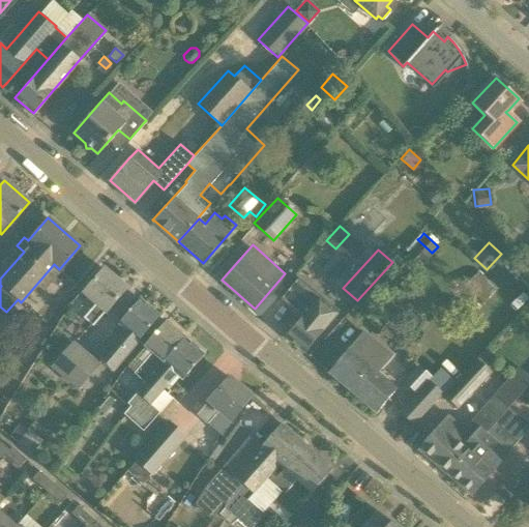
[(104,267),(83,291),(95,302),(83,316),(92,324),(105,311),(126,287),(104,267)]
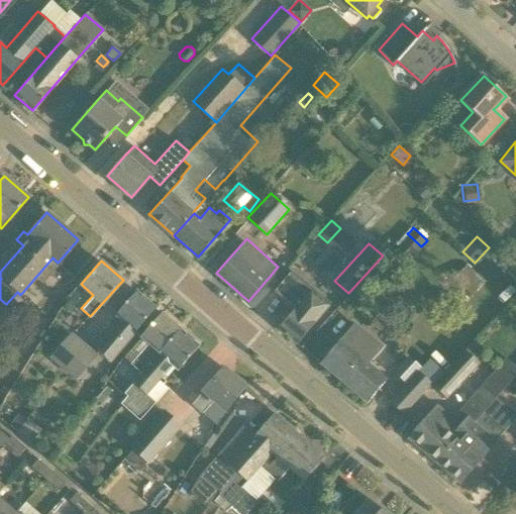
[(466,262),(463,265),(451,277),(471,295),(485,279),(466,262)]
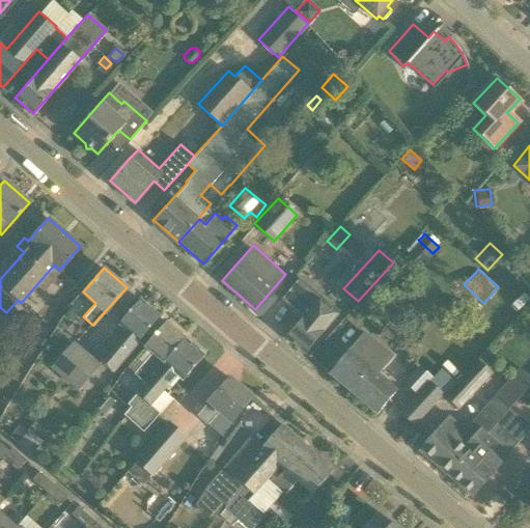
[(282,298),(304,315),(286,336),(305,351),(335,314),(297,281),(282,298)]
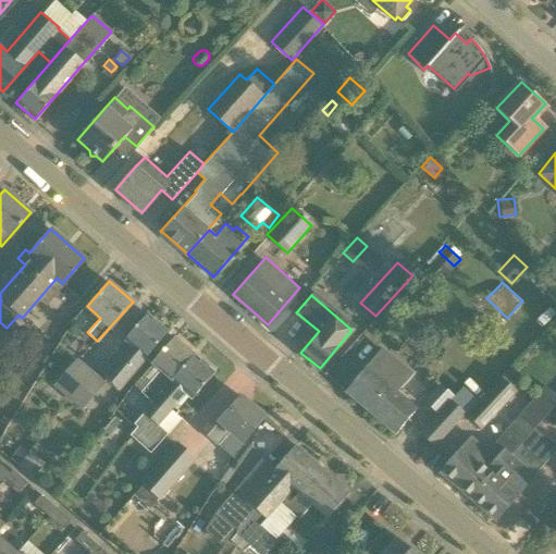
[(130,344),(102,376),(118,389),(167,331),(146,312),(123,339),(130,344)]
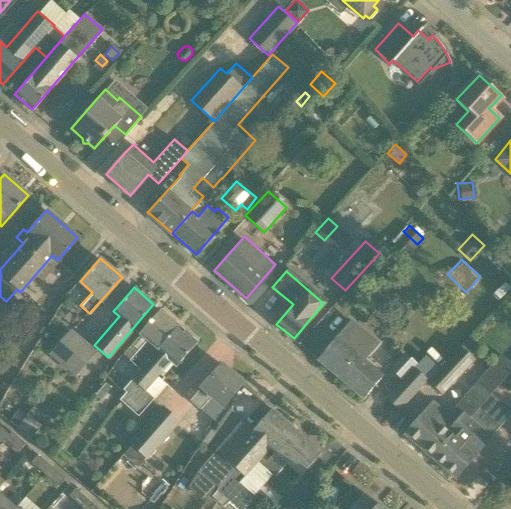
[(140,368),(177,325),(159,309),(138,332),(146,339),(129,359),(140,368)]
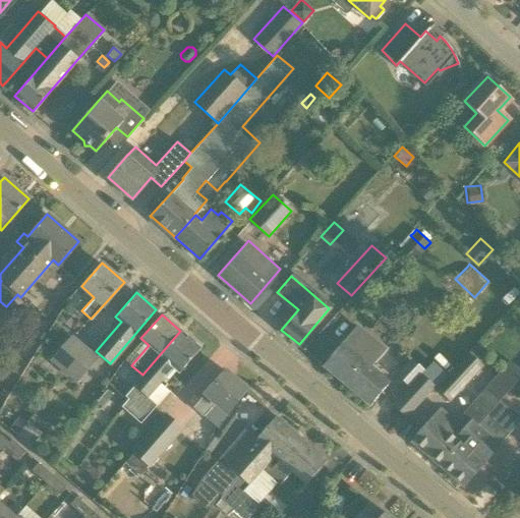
[(369,404),(390,381),(371,365),(386,348),(357,324),(323,364),(369,404)]
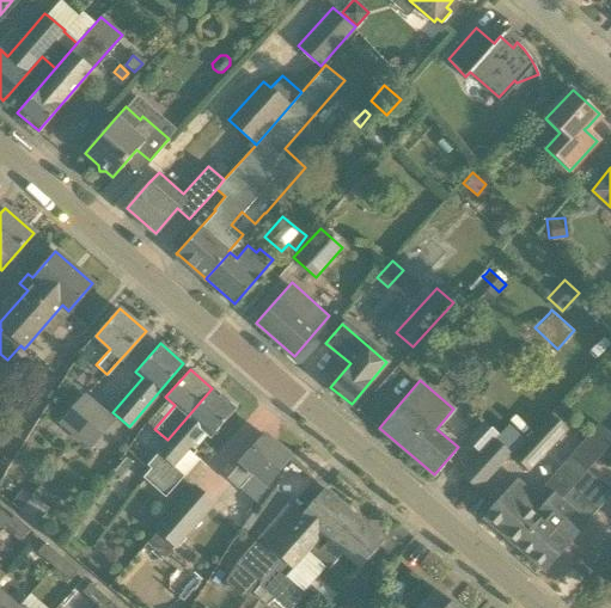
[(150,467),(142,477),(150,483),(165,496),(184,474),(173,465),(203,430),(211,436),(236,409),(230,404),(212,388),(167,440),(146,464),(150,467)]
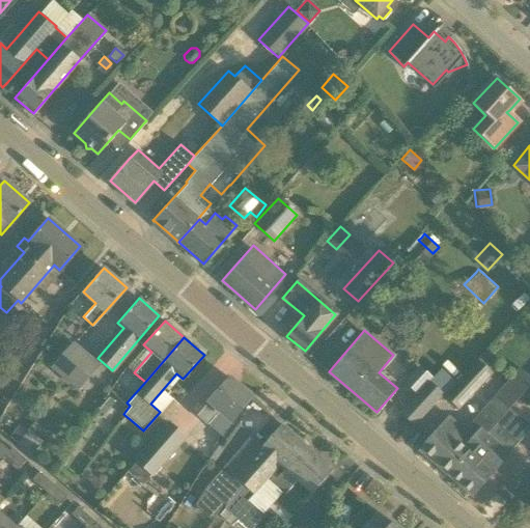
[(51,366),(64,377),(84,353),(72,342),(51,366)]
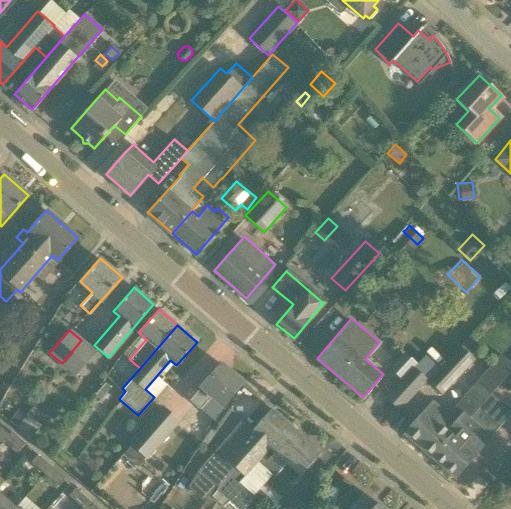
[(74,374),(93,351),(81,340),(62,363),(74,374)]
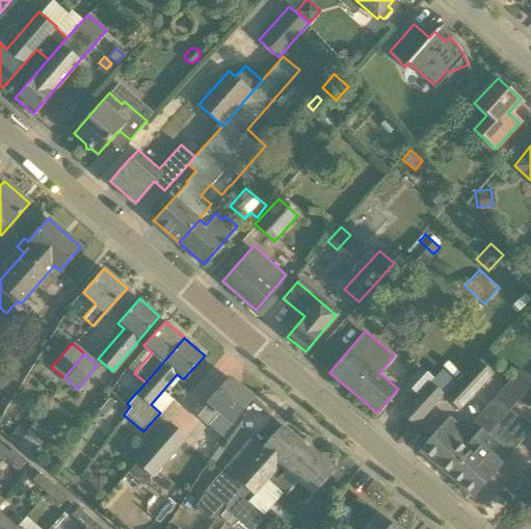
[(457,379),(445,393),(460,407),(495,370),(479,355),(457,379)]
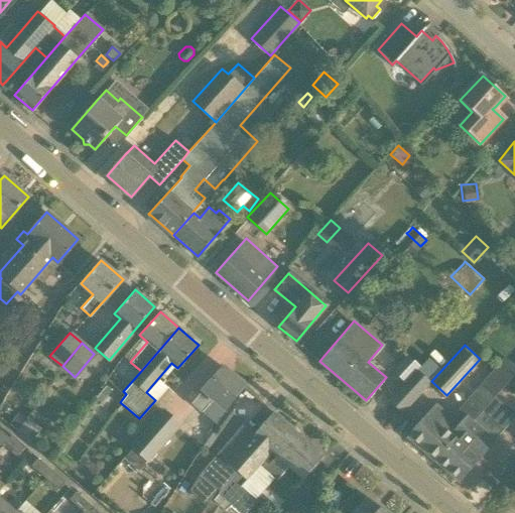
[(430,380),(431,381),(443,368),(434,359),(433,360),(428,356),(421,364),(406,381),(389,399),(402,411),(430,380)]
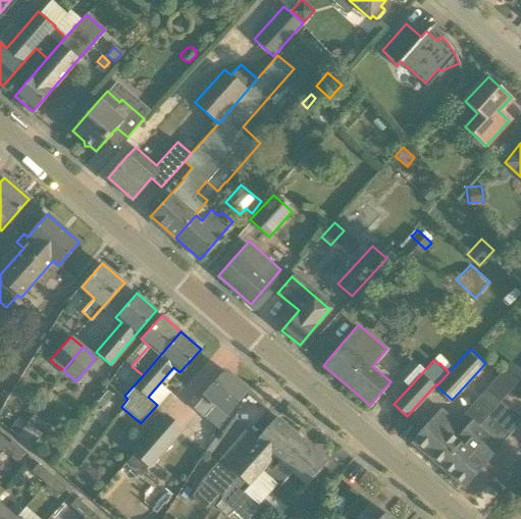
[(226,414),(248,390),(225,370),(204,394),(193,407),(203,416),(204,415),(221,429),(229,417),(226,414)]
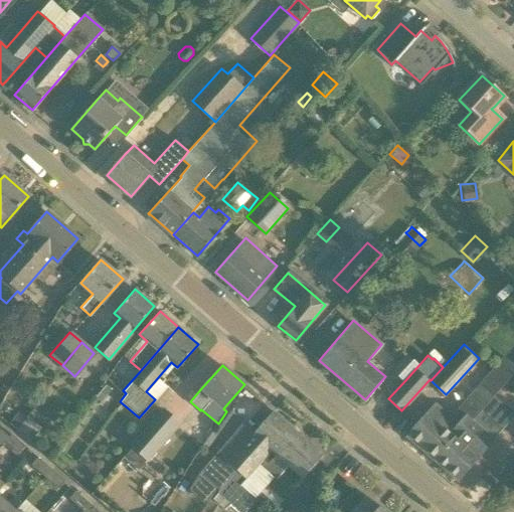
[(426,410),(405,435),(434,459),(455,435),(458,438),(485,406),(490,400),(510,378),(496,365),(480,383),(474,390),(459,407),(466,413),(461,418),(459,420),(454,427),(431,405),(426,410)]
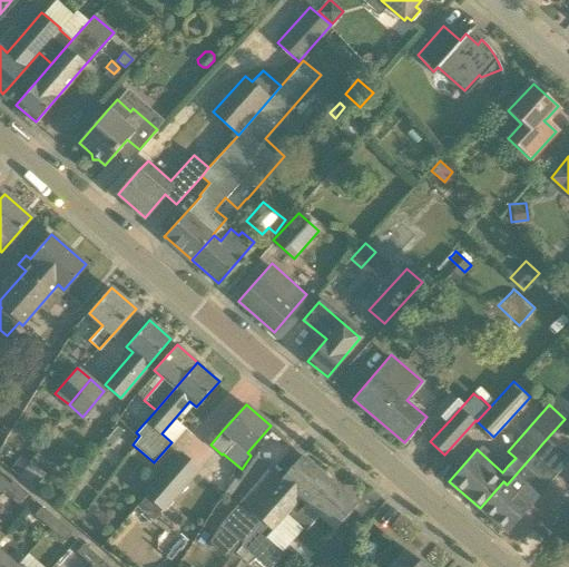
[(117,426),(105,439),(110,445),(123,430),(117,426)]
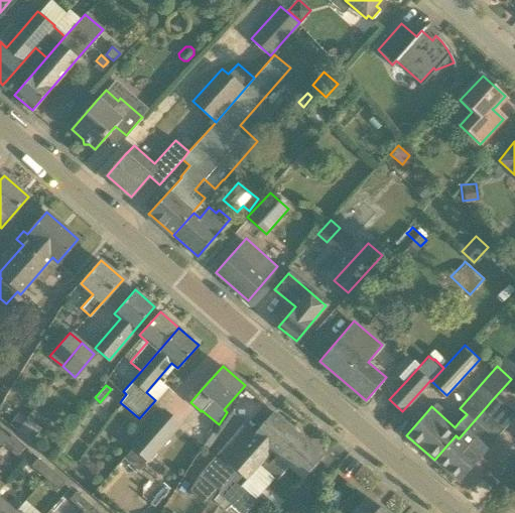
[(479,457),(506,425),(486,407),(459,438),(456,435),(434,460),(459,481),(479,457)]
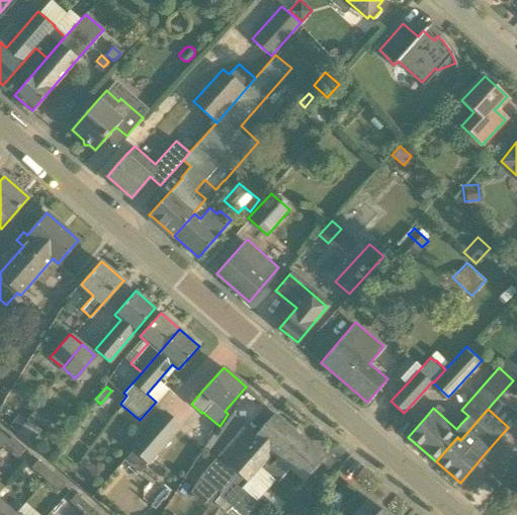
[(148,461),(179,425),(164,412),(133,448),(148,461)]
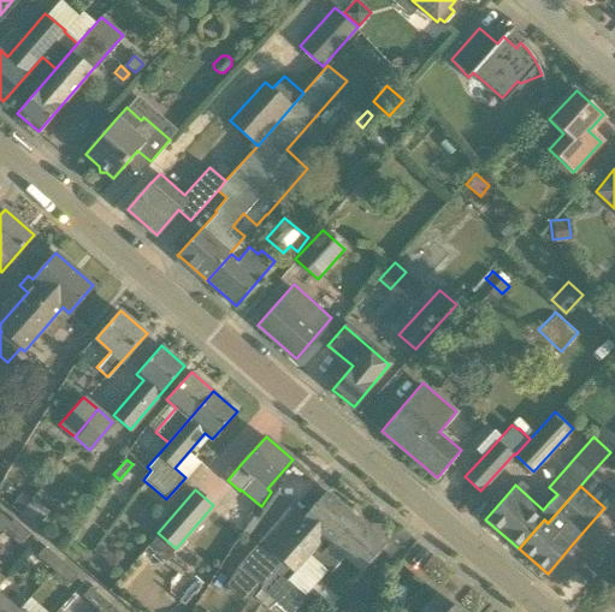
[(290,503),(275,521),(289,533),(294,538),(299,533),(314,547),(314,548),(320,553),(330,542),(333,546),(359,518),(339,501),(336,498),(335,498),(326,489),(305,515),(290,503)]
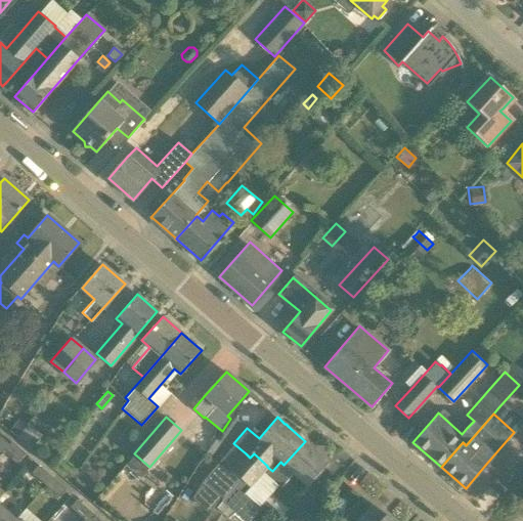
[(17,418),(9,428),(17,434),(26,424),(17,418)]
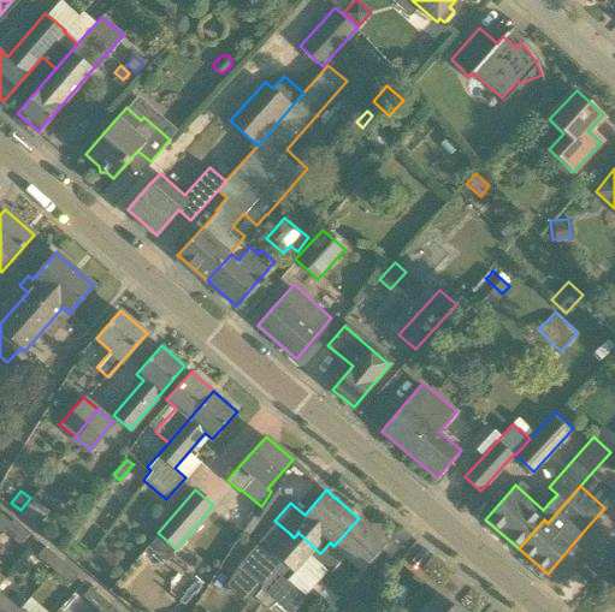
[(34,495),(31,499),(22,511),(36,524),(51,511),(34,495)]
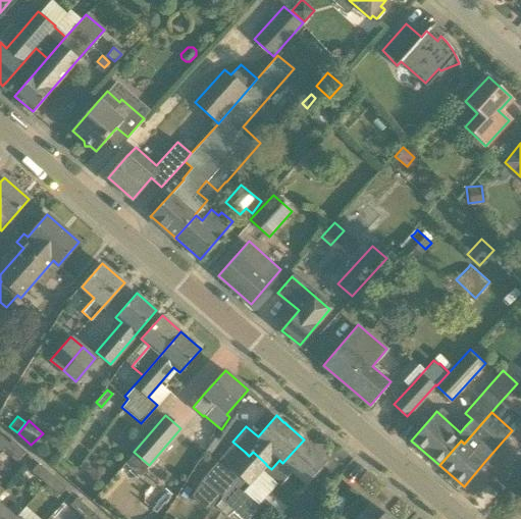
[(8,442),(0,433),(0,447),(2,449),(5,447),(8,442)]
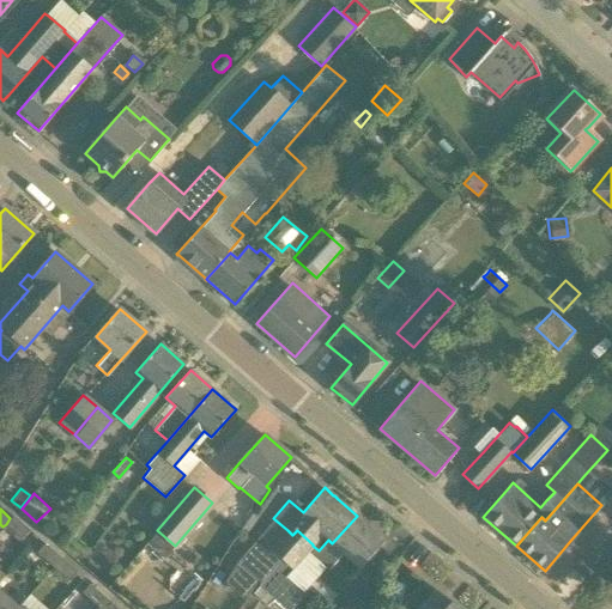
[(22,537),(29,529),(13,515),(10,518),(6,524),(22,537)]
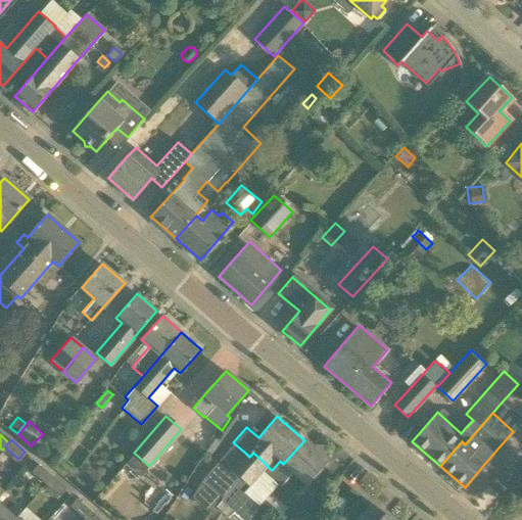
[(223,497),(216,506),(228,516),(232,512),(241,519),(247,519),(248,519),(252,514),(258,507),(257,506),(243,492),(263,470),(278,483),(280,485),(292,472),(306,485),(328,461),(304,440),(283,464),(280,461),(272,470),(267,466),(267,465),(253,453),(249,457),(245,453),(243,455),(232,468),(231,469),(240,477),(223,497)]
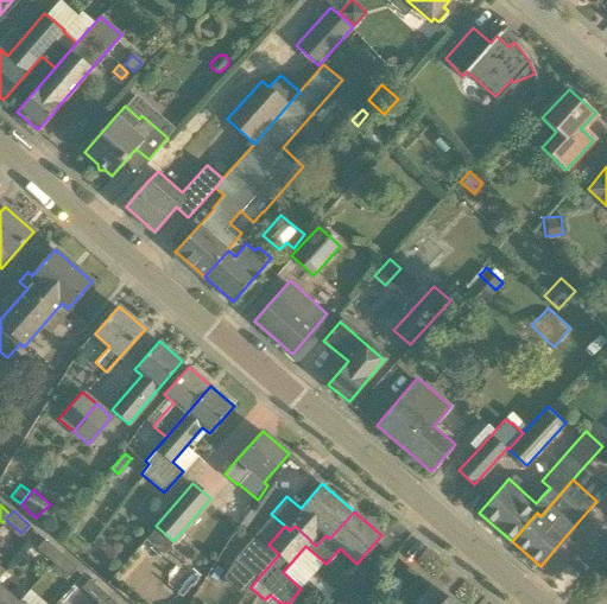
[(255,534),(236,555),(248,567),(251,568),(255,573),(258,576),(259,577),(279,554),(269,545),(267,546),(255,534)]
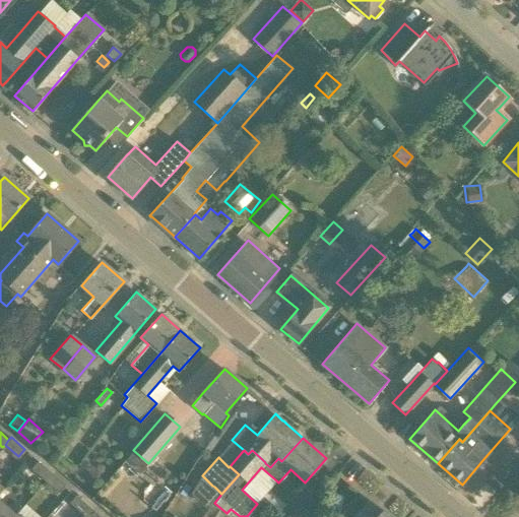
[(52,472),(39,461),(31,468),(45,479),(52,472)]
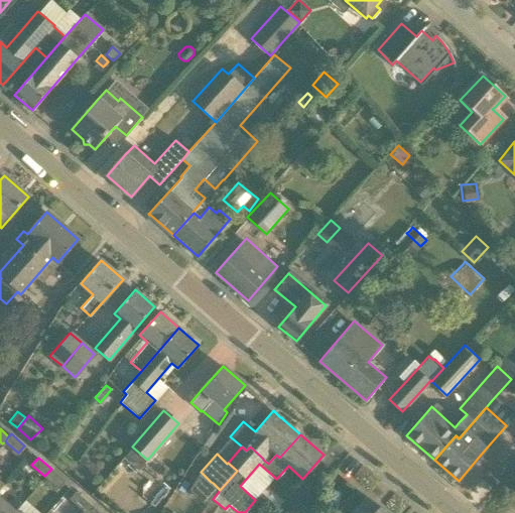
[(65,481),(51,469),(44,476),(57,488),(65,481)]
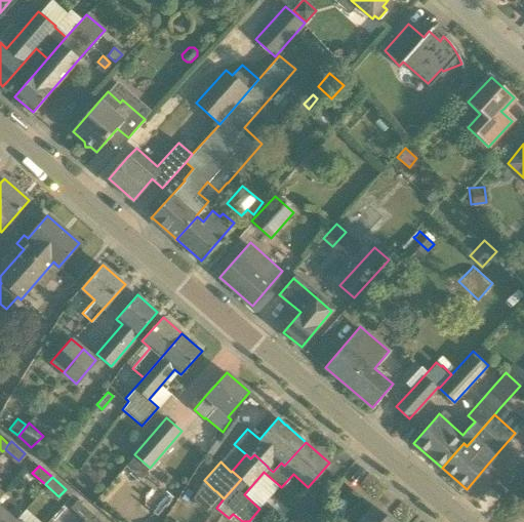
[(90,512),(77,499),(71,507),(84,519),(90,512)]
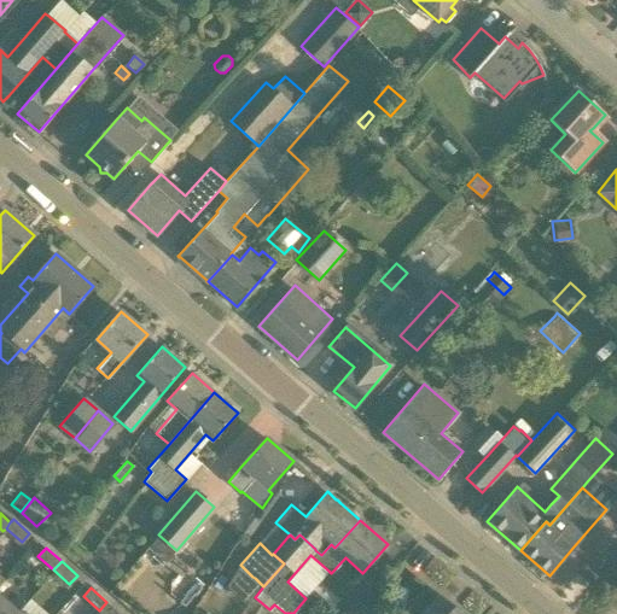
[(466,613),(457,606),(453,609),(437,595),(419,613),(466,613)]
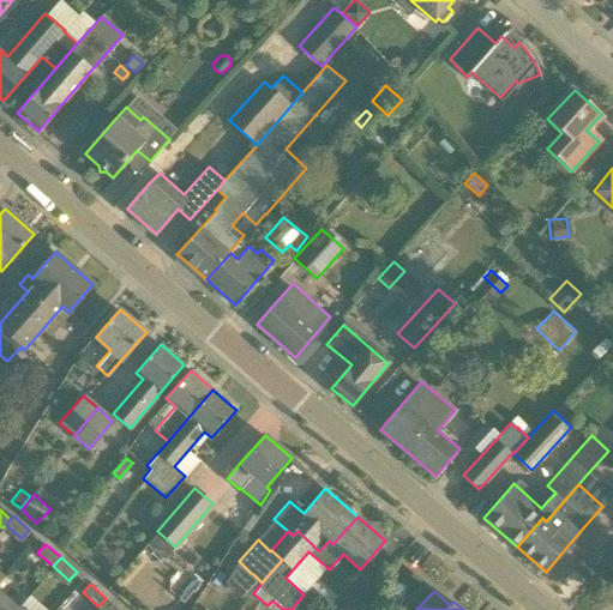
[(0,609),(13,609),(17,607),(0,592),(0,609)]
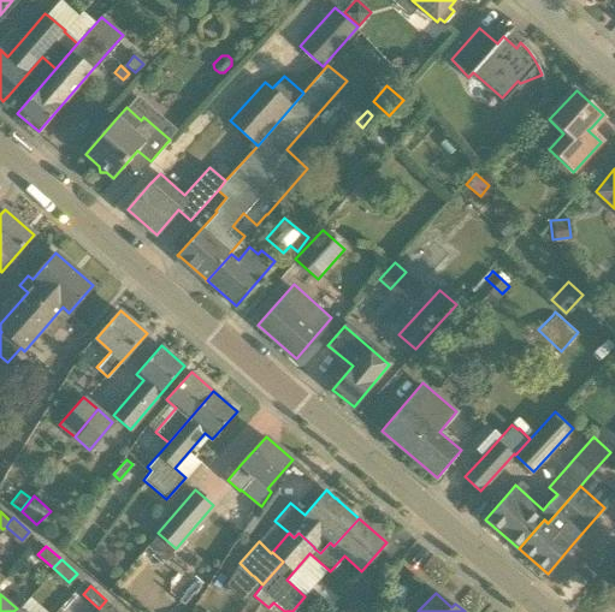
[(118,611),(106,600),(99,608),(101,611),(118,611)]
